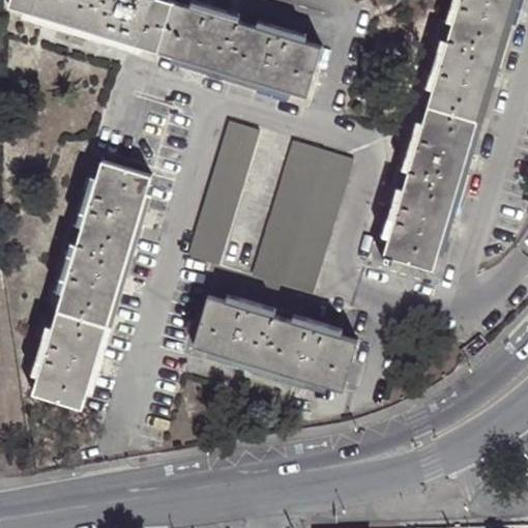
[(155,53),(170,3),(159,0),(7,0),(6,7),(155,53)]
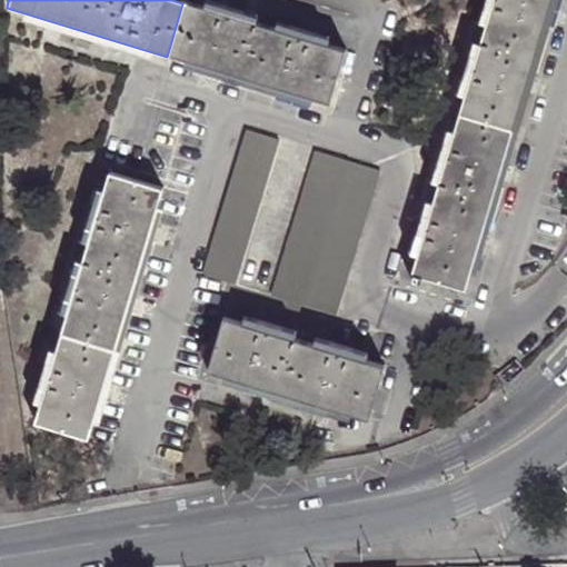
[(456,117),(509,133),(548,0),(484,0),(480,11),(487,12),(483,28),(476,47),(473,60),(466,60),(459,83),(466,86),(461,99),(456,117)]
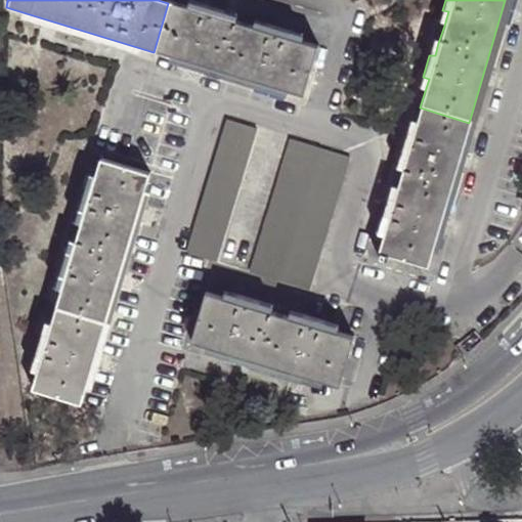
[(185,2),(184,8),(197,11),(199,6),(185,2)]
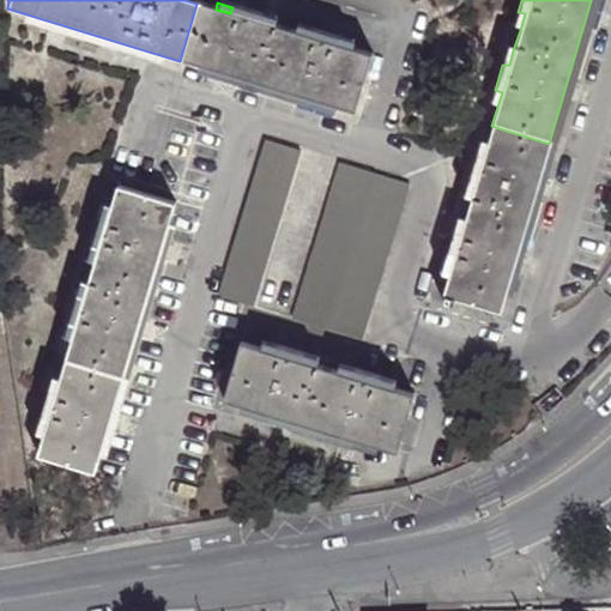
[(216,10),(197,4),(180,61),(352,114),(370,55),(349,49),(333,44),(334,38),(309,30),(307,37),(291,32),(271,25),(256,22),(258,14),(233,7),(230,13),(216,10)]
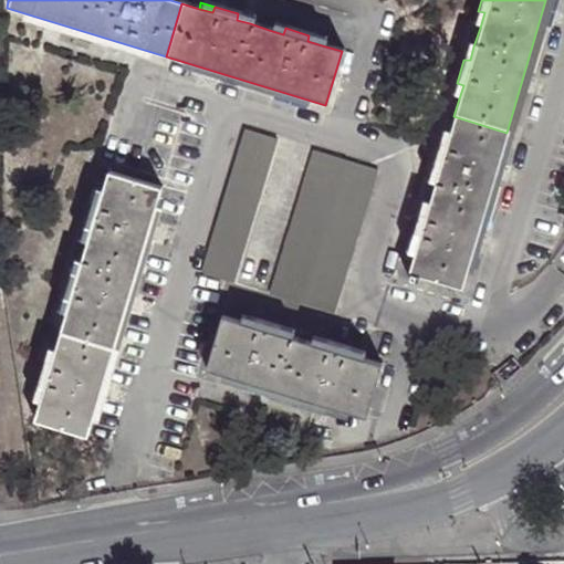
[(473,25),(480,28),(484,12),(478,11),(473,25)]
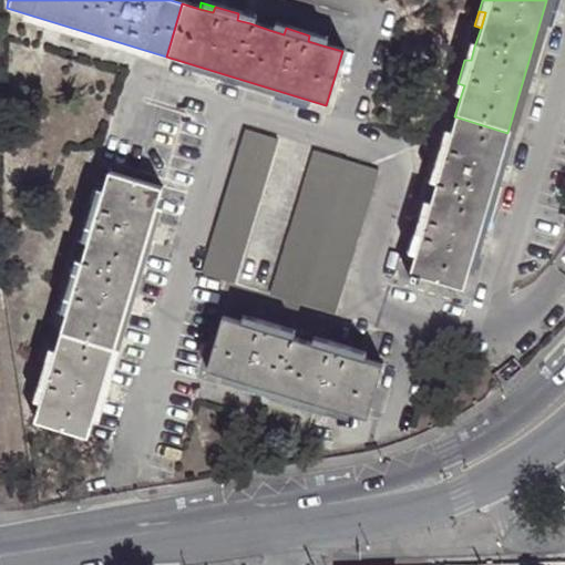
[(254,18),(238,13),(237,20),(250,23),(254,18)]
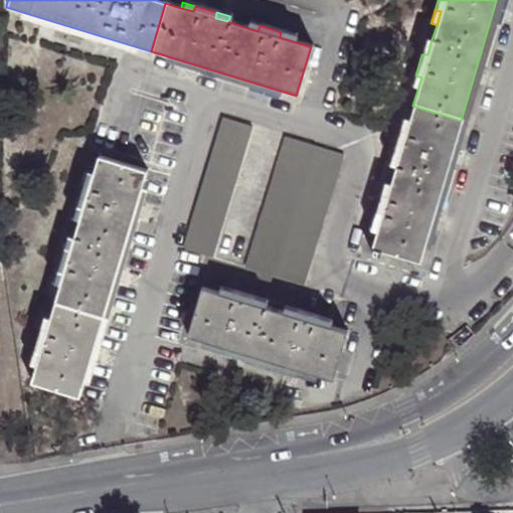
[(246,21),(244,27),(258,31),(260,25),(246,21)]
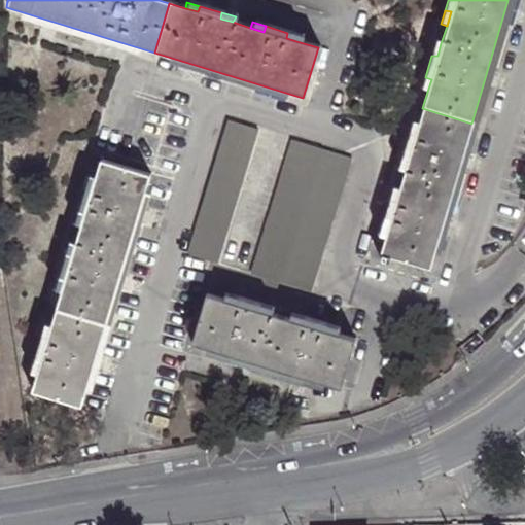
[(286,38),(300,42),(301,37),(287,33),(286,38)]
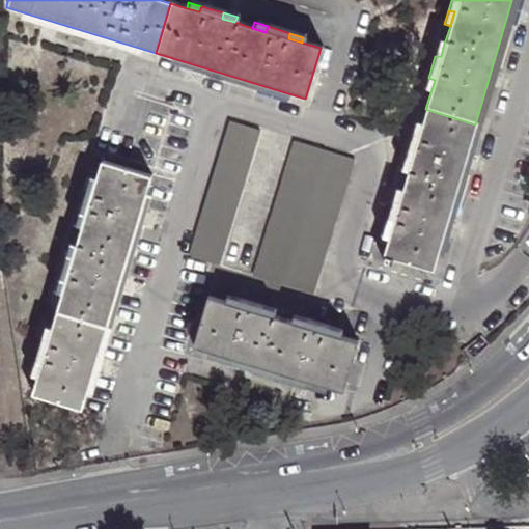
[(439,43),(435,56),(441,56),(444,44),(439,43)]
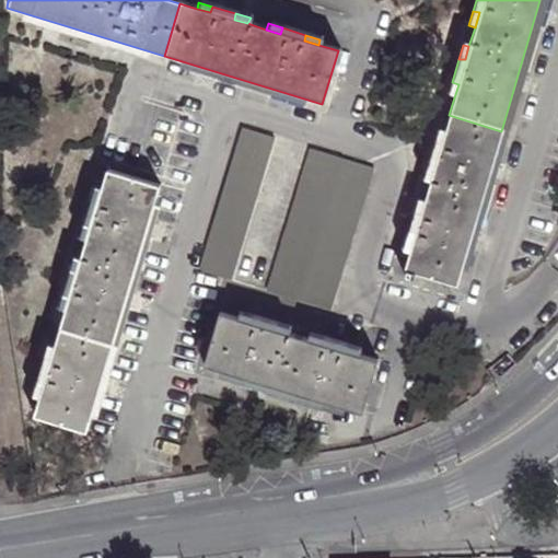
[(449,95),(454,97),(458,84),(452,82),(449,95)]
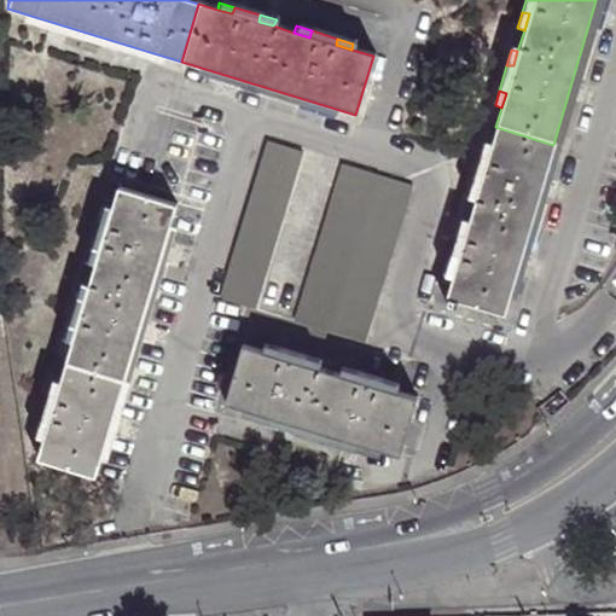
[(503,317),(553,145),(495,127),(490,146),(486,161),(478,158),(471,186),(477,187),(474,203),(466,224),(463,238),(455,236),(448,263),(455,265),(451,280),(445,298),(447,298),(455,301),(503,317)]
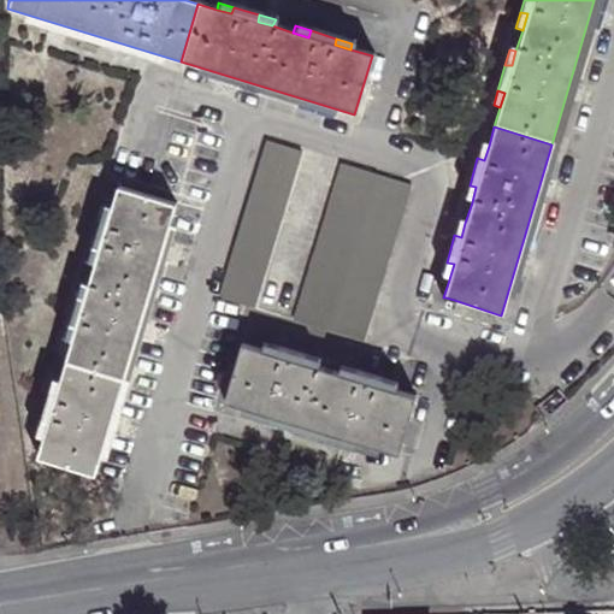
[(484,160),(489,146),(482,143),(477,158),(484,160)]
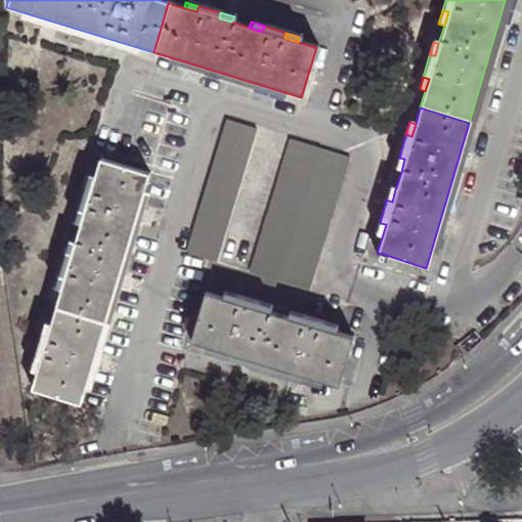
[(224,123),(185,255),(214,264),(254,131),(224,123)]
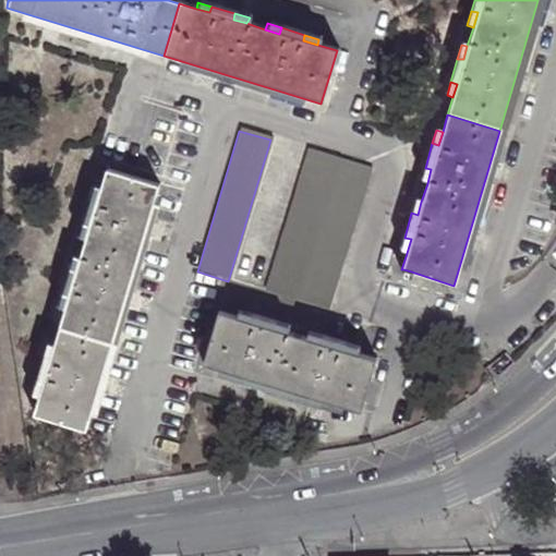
[(306,150),(265,293),(327,312),(370,169),(306,150)]
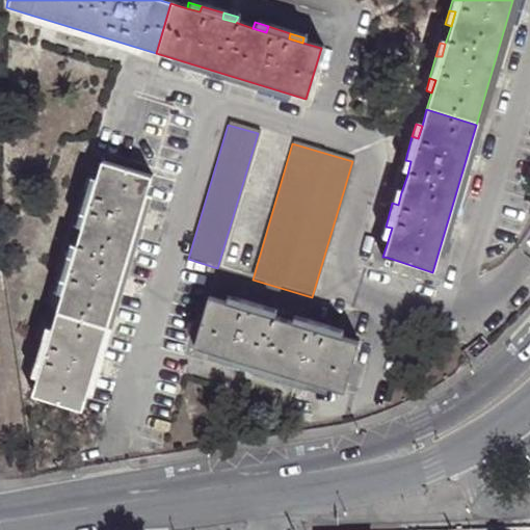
[(401,173),(407,175),(411,161),(405,160),(401,173)]
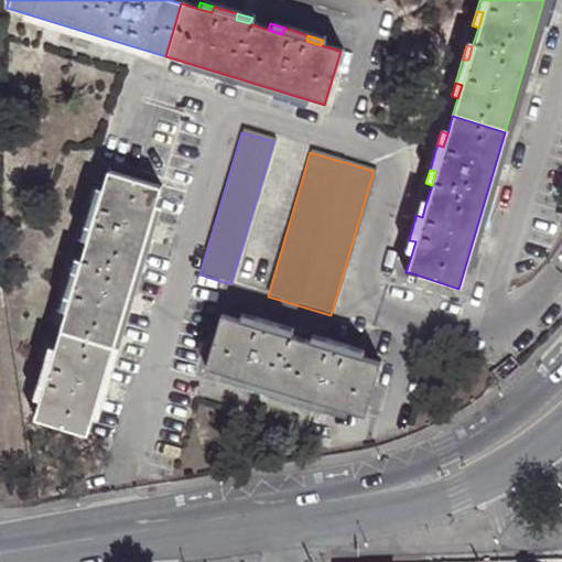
[(83,261),(137,277),(163,190),(110,173),(105,192),(100,205),(94,203),(86,228),(93,230),(88,245),(83,261)]
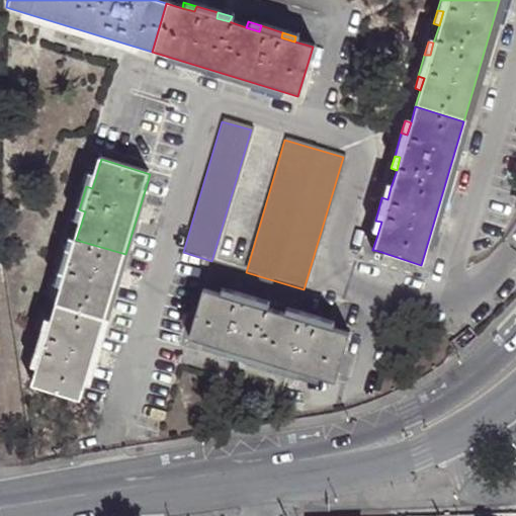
[(92,188),(96,176),(90,174),(86,186),(92,188)]
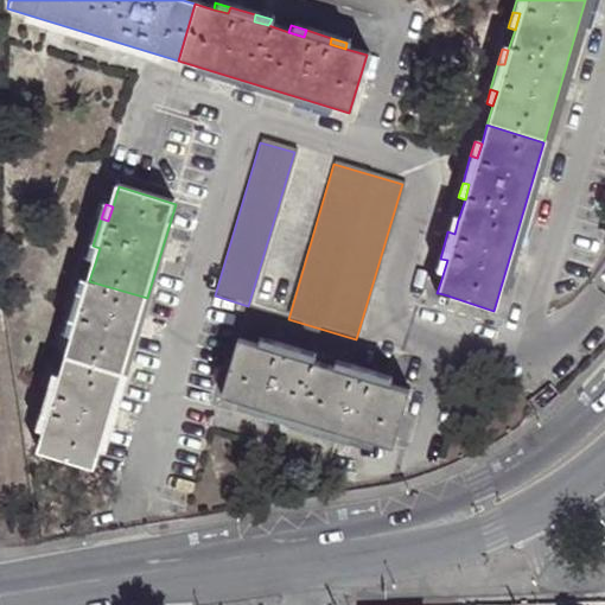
[(452,217),(447,231),(454,234),(458,220),(452,217)]
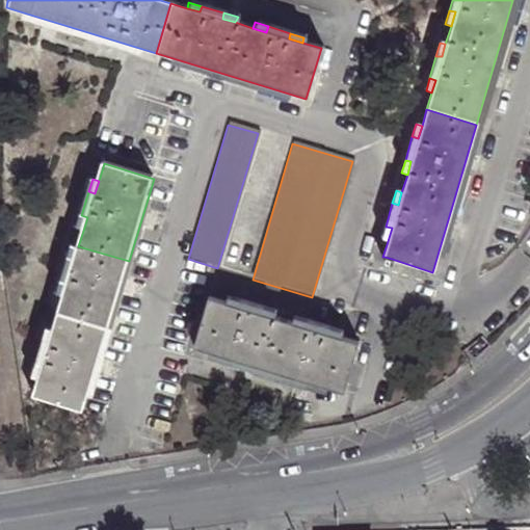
[(77,229),(83,231),(87,217),(81,215),(77,229)]
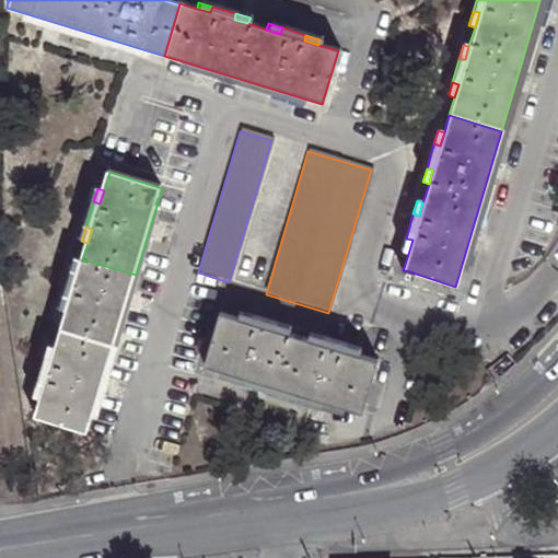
[(402,252),(408,254),(413,240),(406,239),(402,252)]
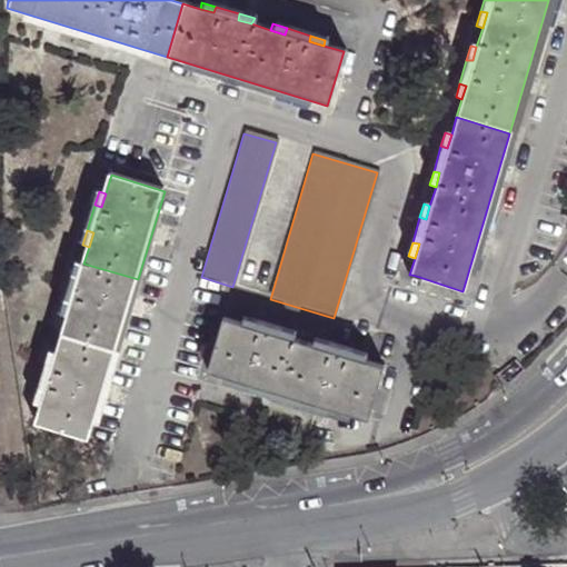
[(89,440),(138,279),(83,264),(78,280),(75,295),(68,292),(60,318),(67,319),(62,334),(56,351),(52,365),(47,364),(39,388),(46,390),(40,405),(35,423),(89,440)]
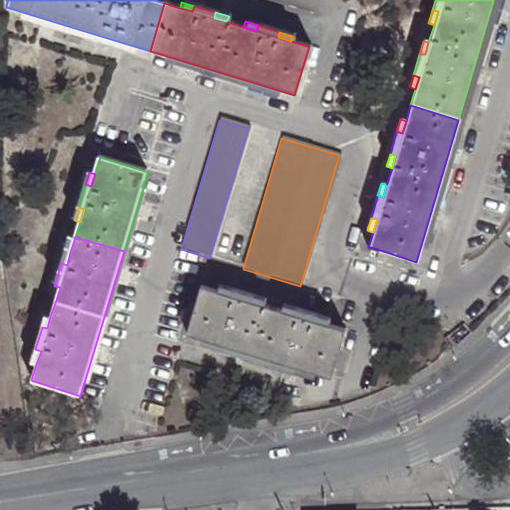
[(376,256),(377,249),(370,247),(368,253),(376,256)]
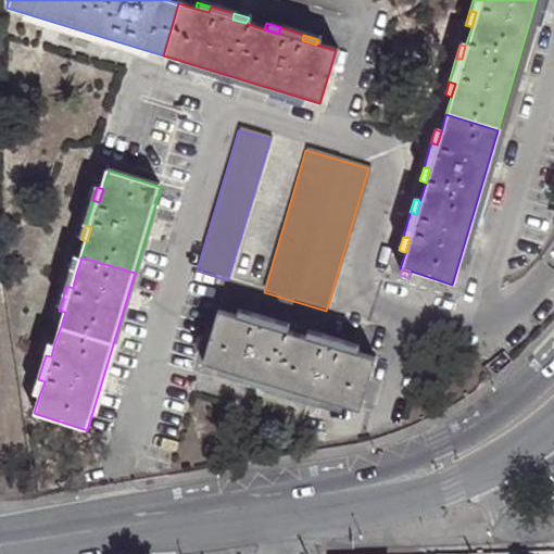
[(73,288),(76,274),(71,273),(66,286),(73,288)]
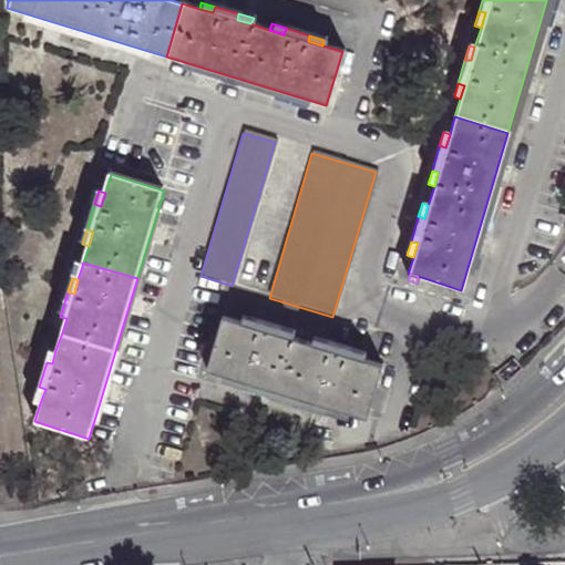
[(57,329),(62,332),(67,318),(60,317),(57,329)]
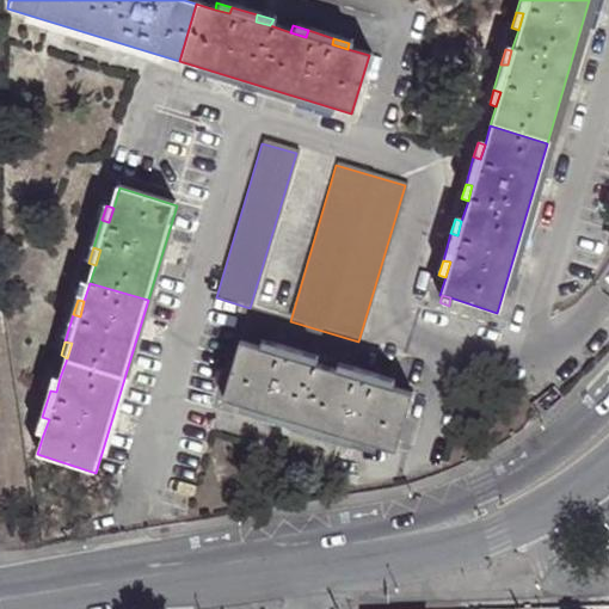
[(260,342),(259,348),(274,352),(275,346),(260,342)]
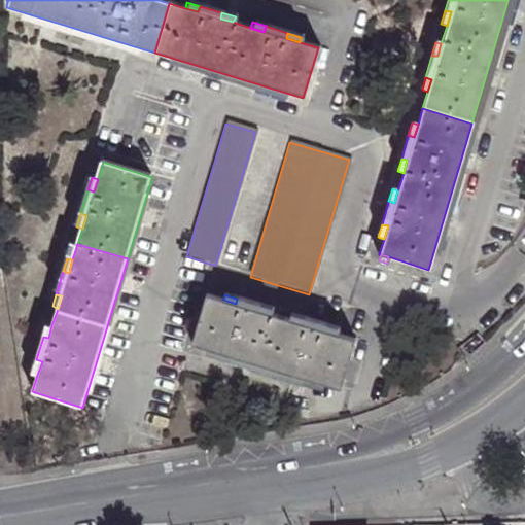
[(236,304),(223,300),(206,295),(190,345),(340,389),(354,339),(337,334),(324,329),(326,324),(303,318),(302,323),(288,319),(272,315),(258,311),(259,305),(237,299),(236,304)]
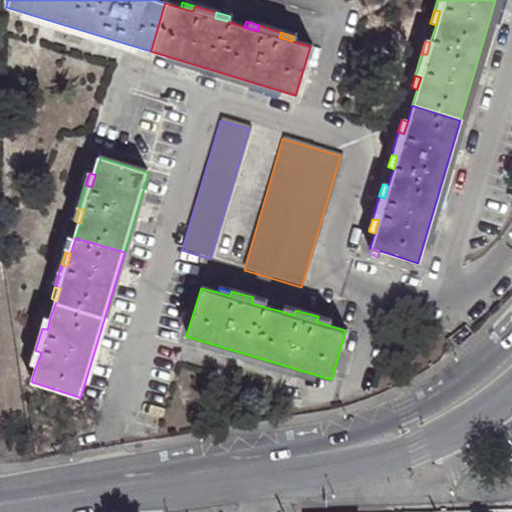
[(266,301),(253,297),(252,303),(265,307),(266,301)]
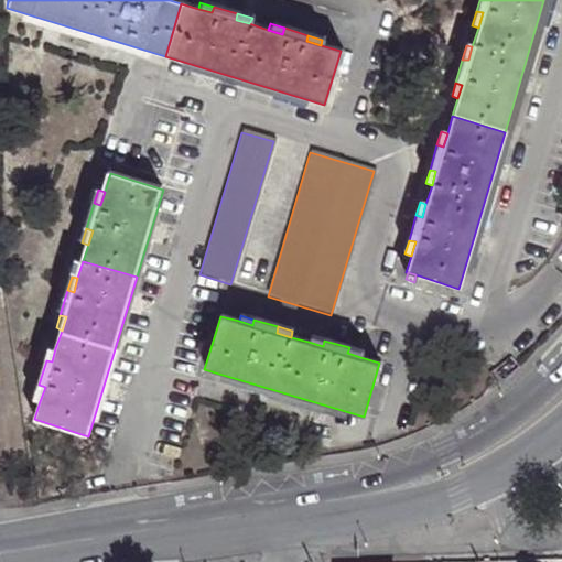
[(311,336),(309,342),(323,346),(324,341),(311,336)]
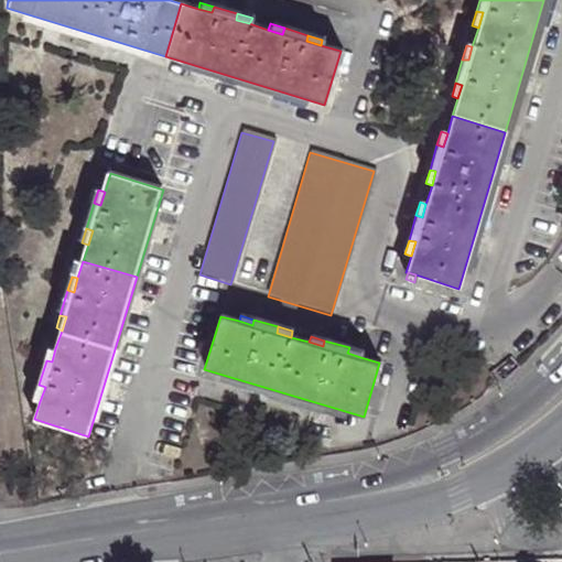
[(51,346),(46,360),(52,361),(55,348),(51,346)]
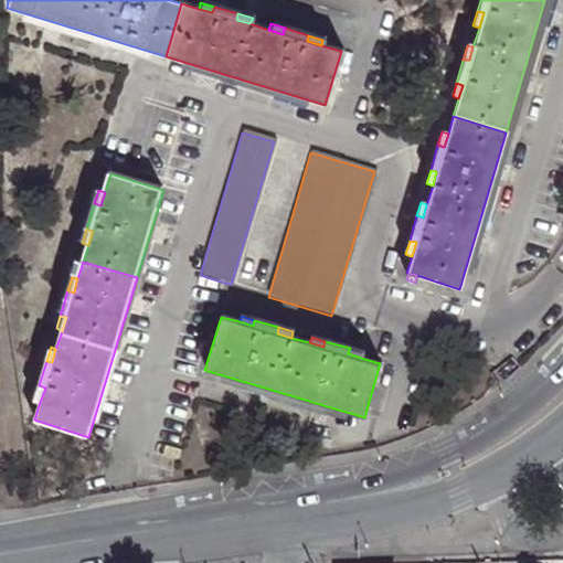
[(348,353),(361,358),(362,352),(350,348),(348,353)]
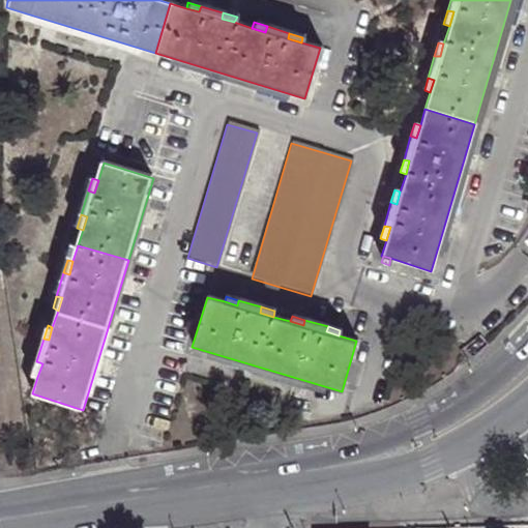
[(32,374),(37,377),(42,363),(36,361),(32,374)]
